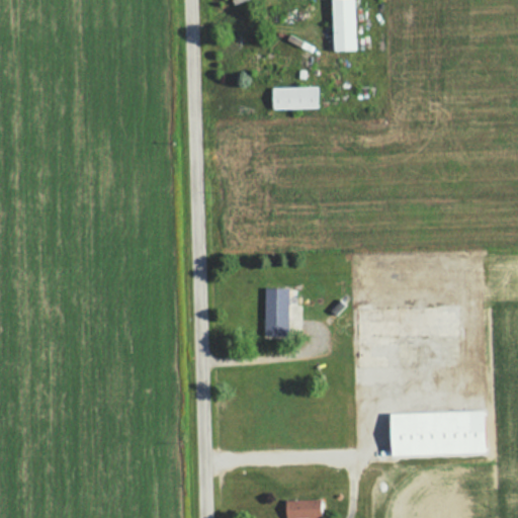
[(351,0),(331,0),(333,51),(353,51),(351,0)]
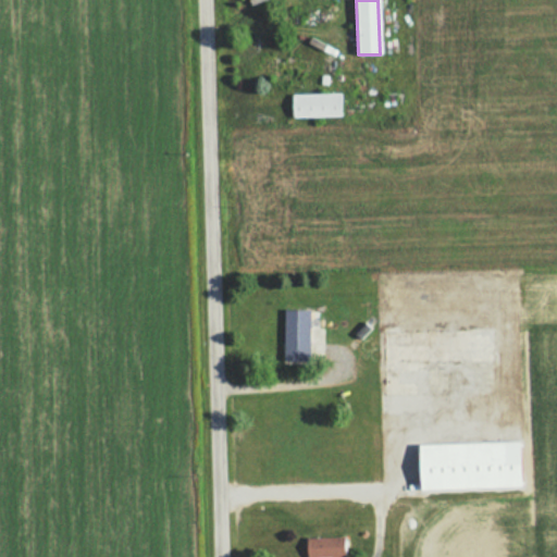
[(292,95),(292,119),(341,118),(339,94),(292,95)]
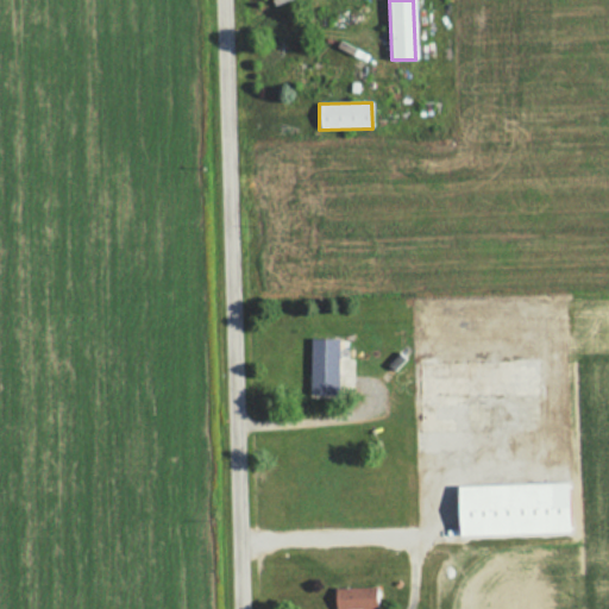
[(311,339),(311,395),(341,395),(341,339),(311,339)]
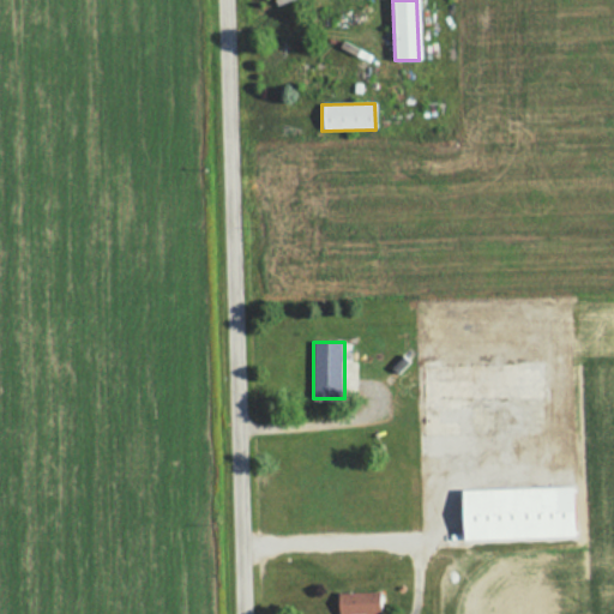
[(576,537),(575,487),(462,491),(464,541),(576,537)]
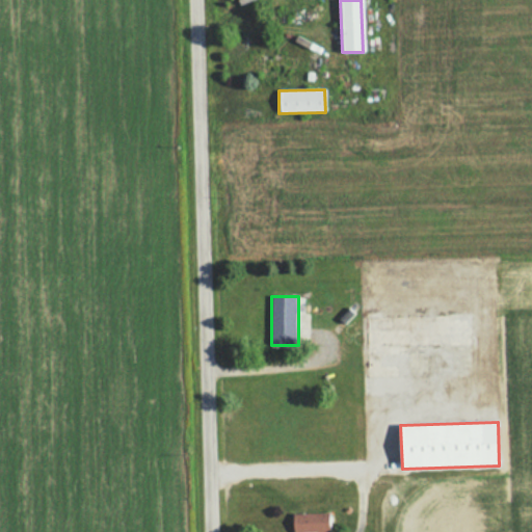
[(328,531),(328,513),(292,514),(292,531),(328,531)]
